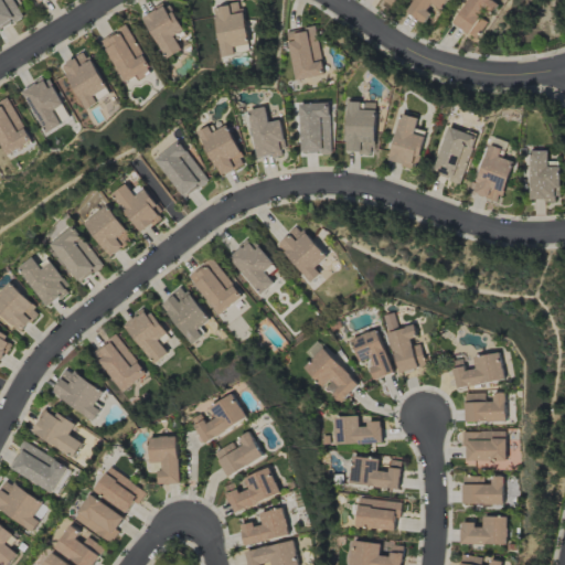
[(0,0),(0,29),(23,17),(13,0),(0,0)]
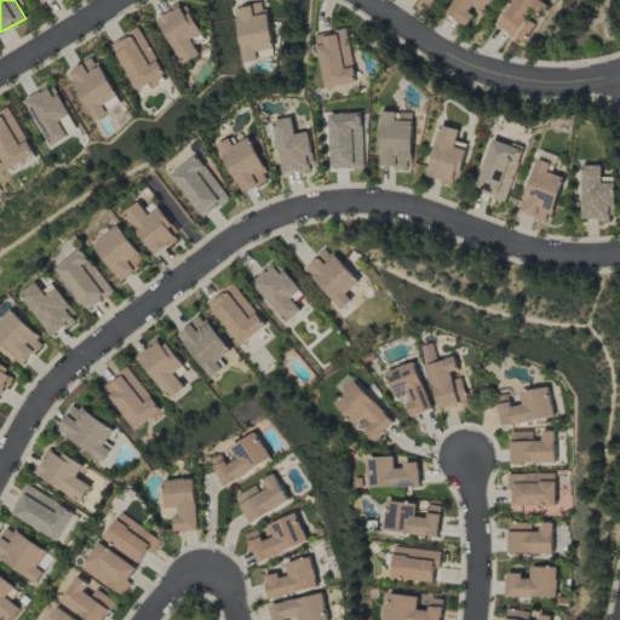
[(466,24),(477,6),(488,12),(494,0),(457,0),(449,16),(466,24)]
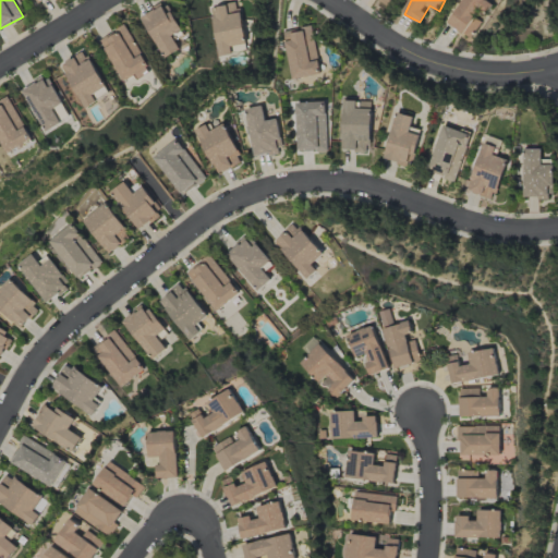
[(495,4),(488,0),(463,0),(449,23),(472,39),(484,22),(475,16),(482,7),(489,12),(495,4)]
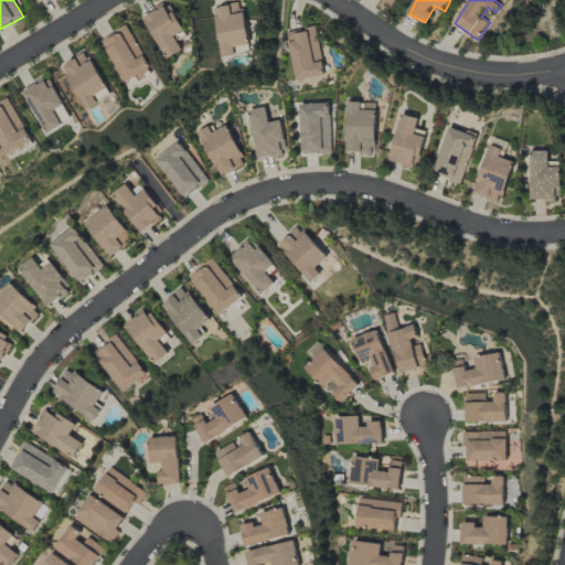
[(170,2),(144,18),(168,60),(184,50),(176,35),(185,31),(170,2)]
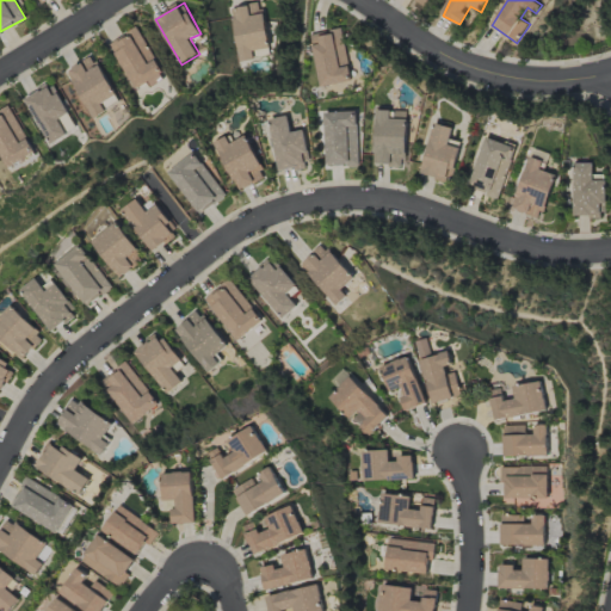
[(240,62),(255,59),(253,51),(271,48),(263,2),(230,8),(240,62)]
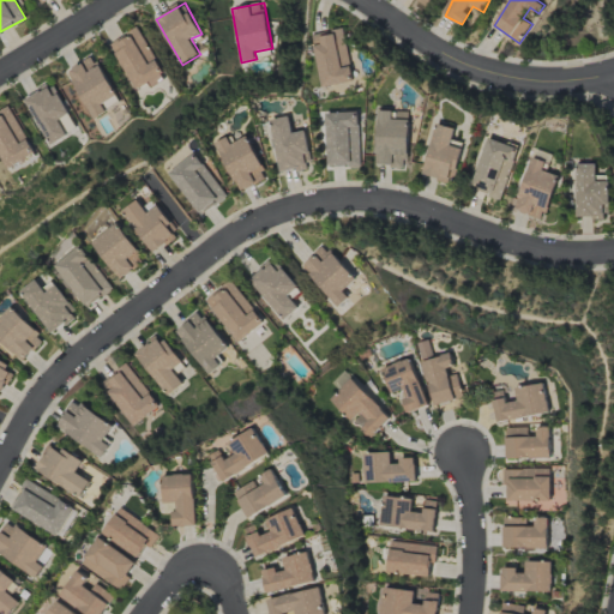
[(134,90),(164,74),(142,28),(112,42),(134,90)]
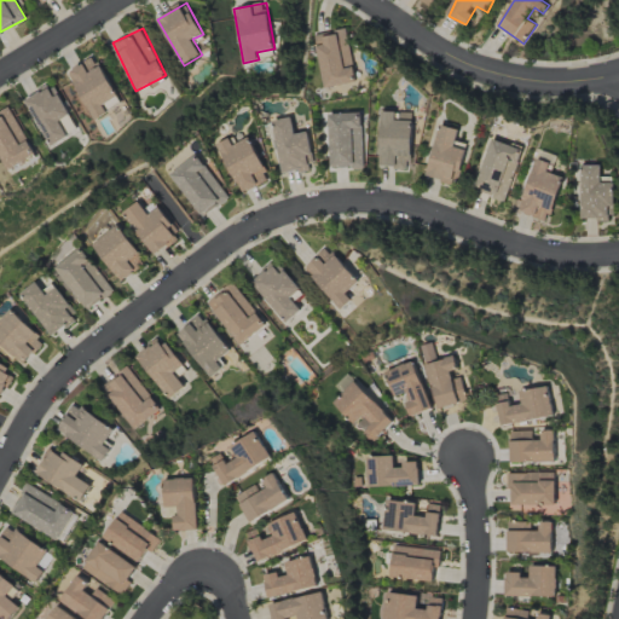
[(323,88),(356,82),(346,29),(312,35),(323,88)]
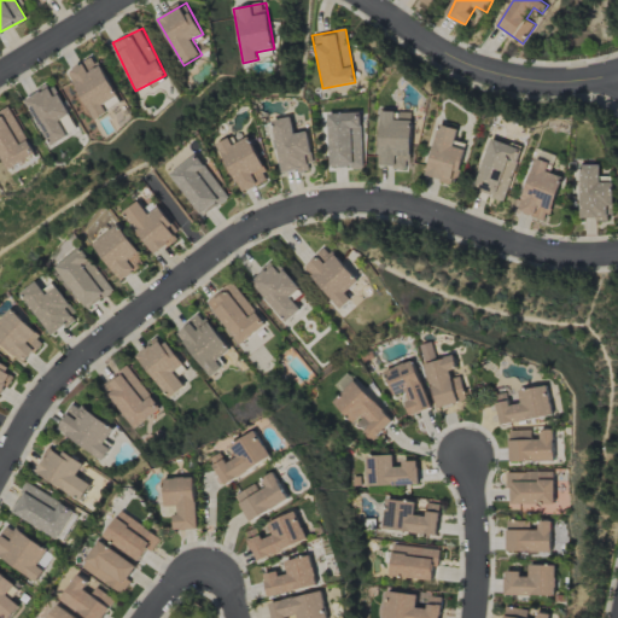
[(95,56),(68,71),(95,118),(123,103),(95,56)]
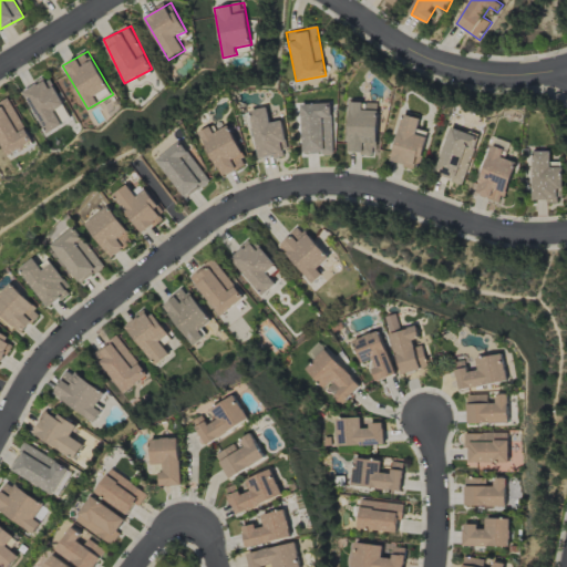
[(66,105),(50,76),(23,91),(48,134),(64,125),(57,111),(66,105)]
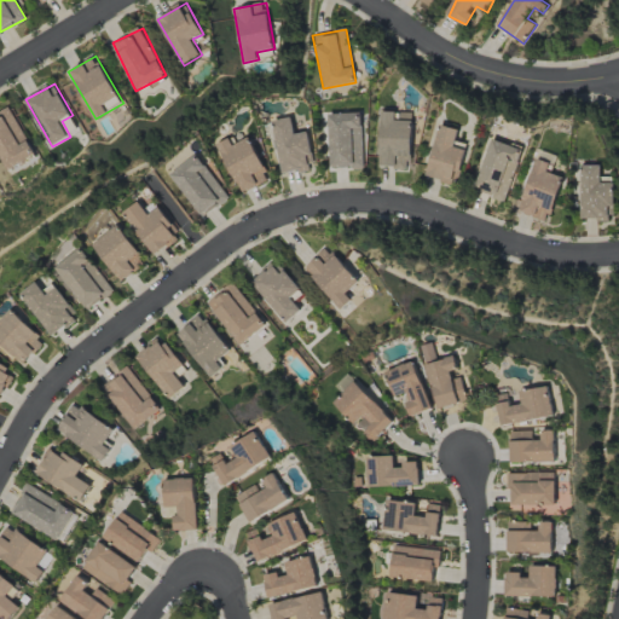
[(0,113),(0,156),(9,171),(38,155),(10,106),(0,113)]
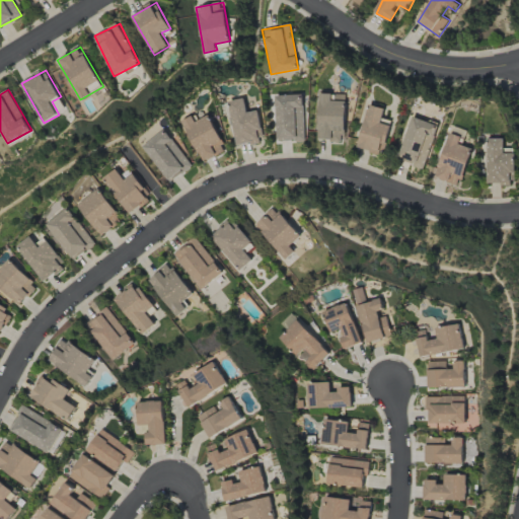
[(316,140),(344,141),(346,94),(318,93),(316,140)]
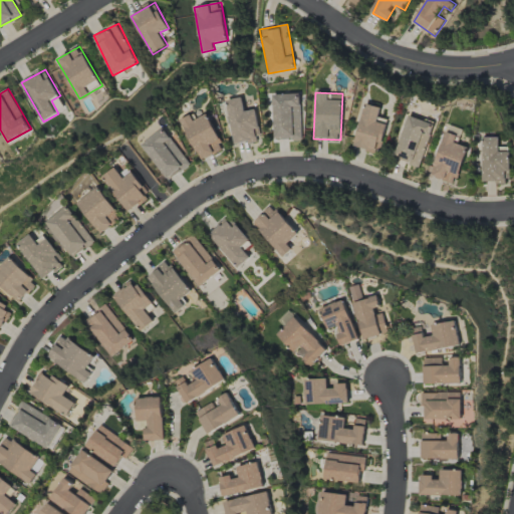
[(300,93),(272,94),(274,140),(302,139),(300,93)]
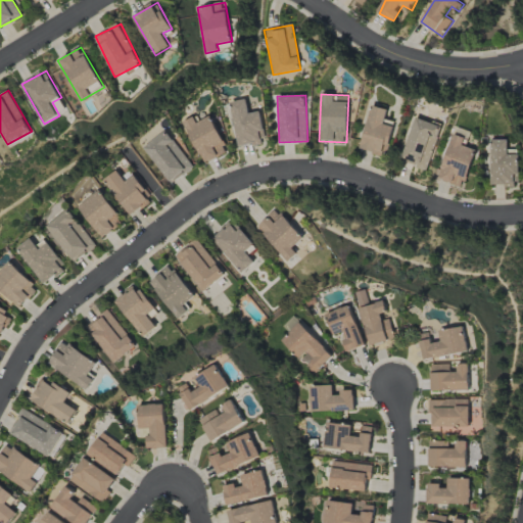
[(259,111),(249,113),(246,99),(230,102),(239,148),(266,142),(259,111)]
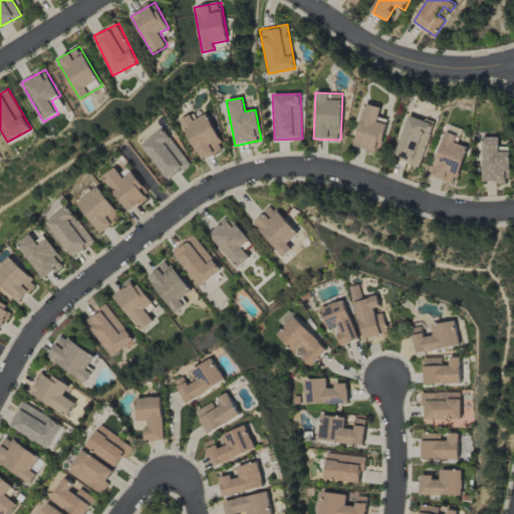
[(389,120),(378,117),(381,107),(365,103),(353,147),(379,154),(389,120)]
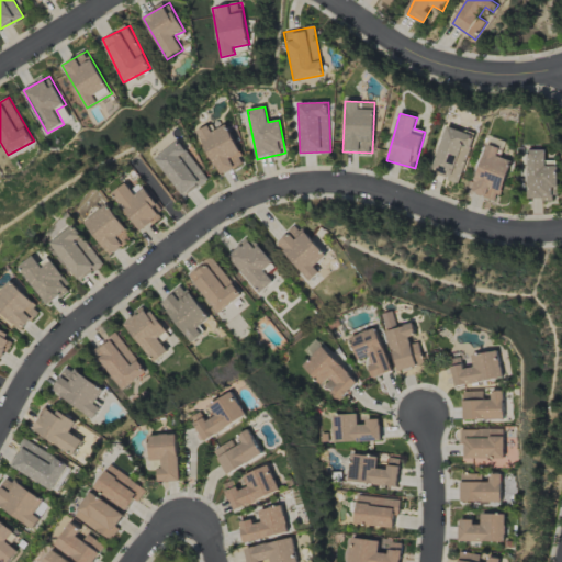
[(218,176),(245,164),(226,124),(211,131),(209,125),(197,131),(218,176)]
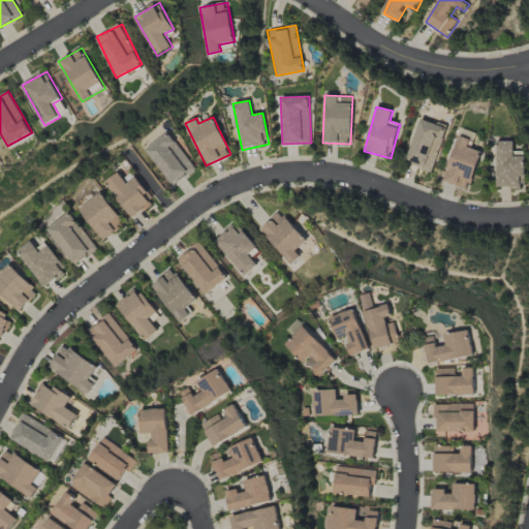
[(448,128),(421,119),(405,162),(432,172),(448,128)]
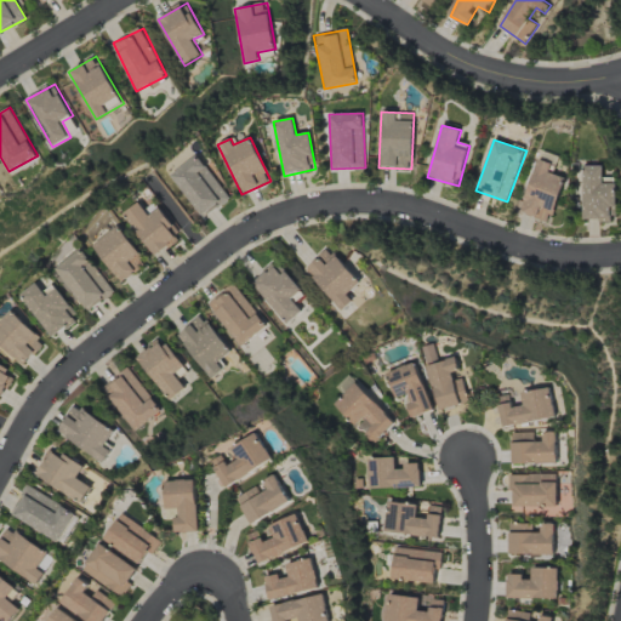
[(170,172),(200,220),(228,201),(199,154),(170,172)]
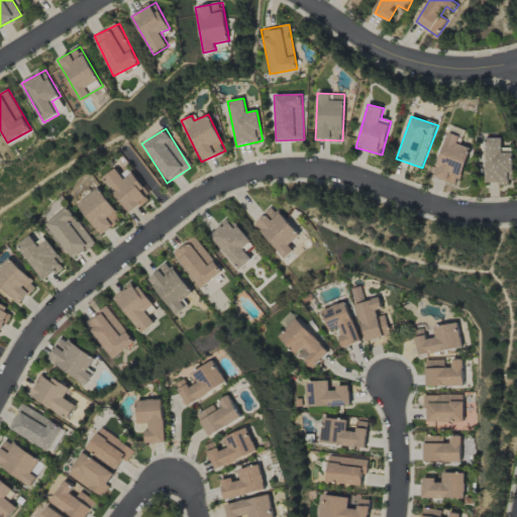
[(457,143),(460,136),(449,132),(432,177),(457,186),(472,148),(457,143)]
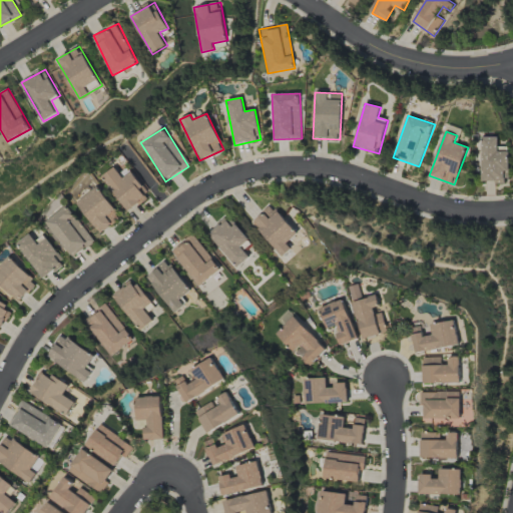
[(498,137),(482,136),(481,182),(508,182),(509,151),(498,151),(498,137)]
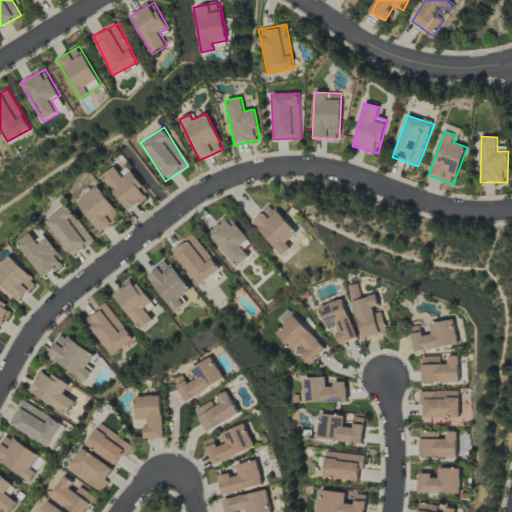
[(129,211),(149,196),(131,172),(122,178),(114,166),(102,175),(129,211)]
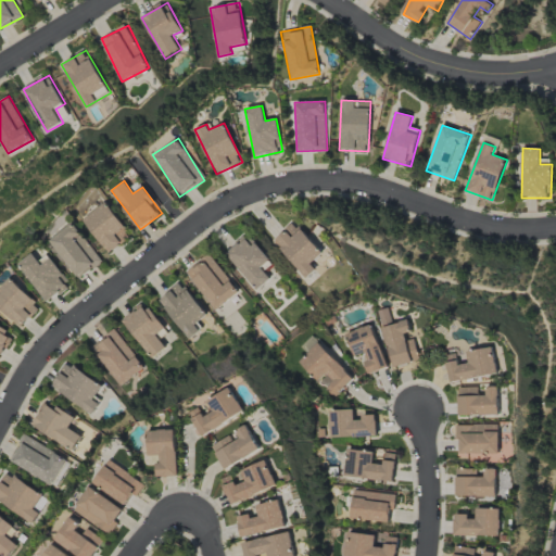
[(109,253),(131,236),(105,202),(83,219),(109,253)]
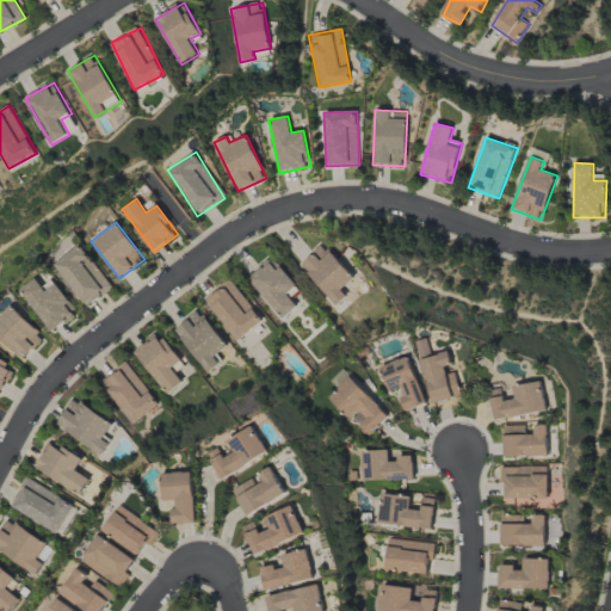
[(355,278),(323,244),(300,264),(337,306),(347,296),(341,290),(355,278)]
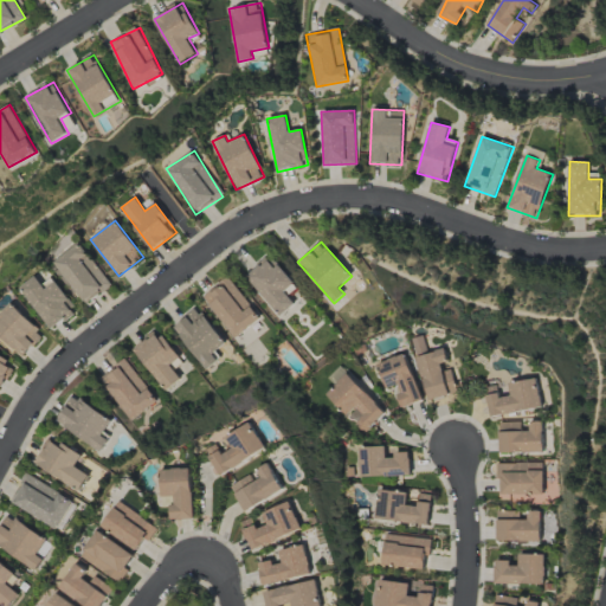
[(111,284),(78,243),(52,263),(86,304),(111,284)]
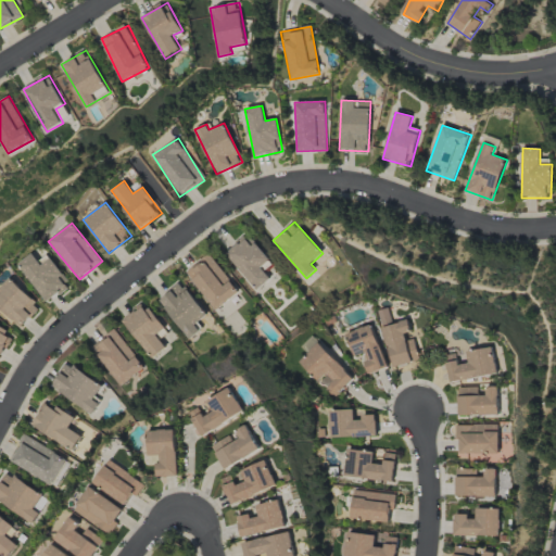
[(269,260),(247,234),(225,254),(258,290),(270,278),(261,267),(269,260)]
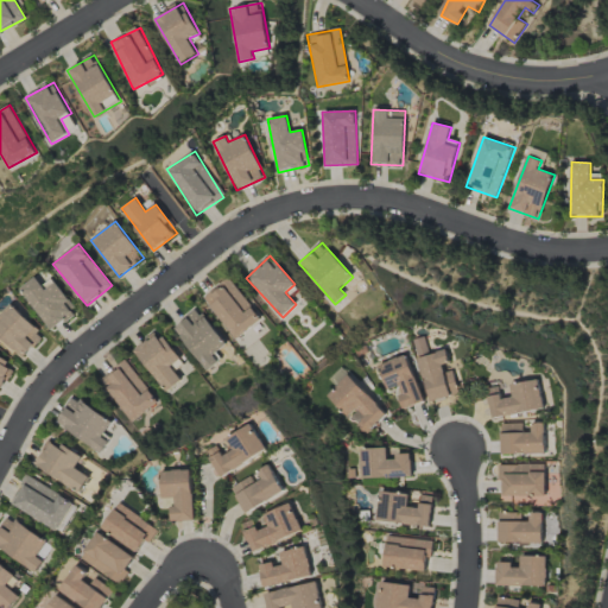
[(51,330),(77,310),(51,278),(42,285),(35,277),(19,289),(51,330)]
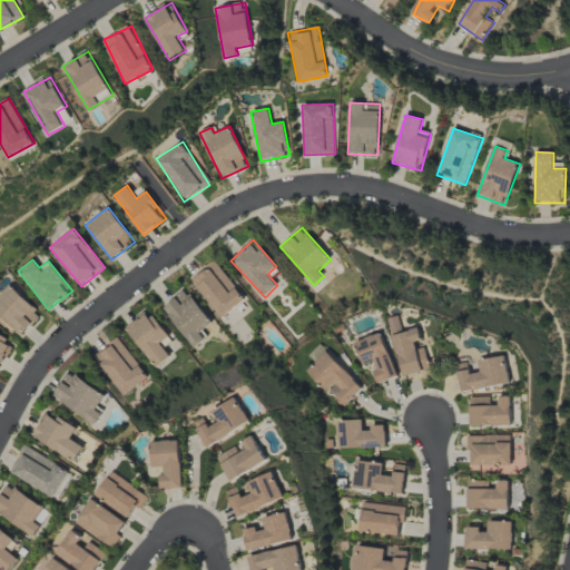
[(245,298),(215,261),(190,279),(222,318),(245,298)]
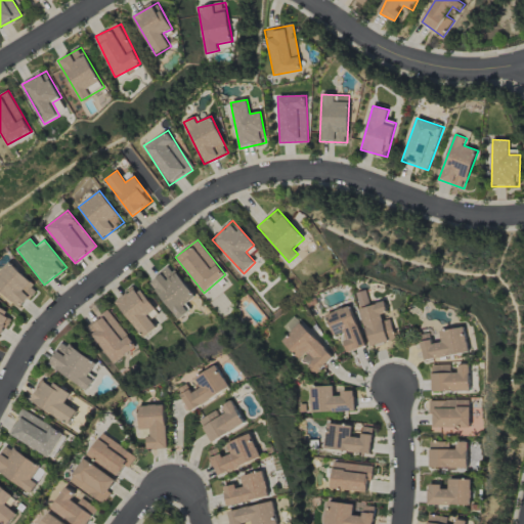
[(38,289),(8,262),(0,270),(0,292),(19,309),(38,289)]
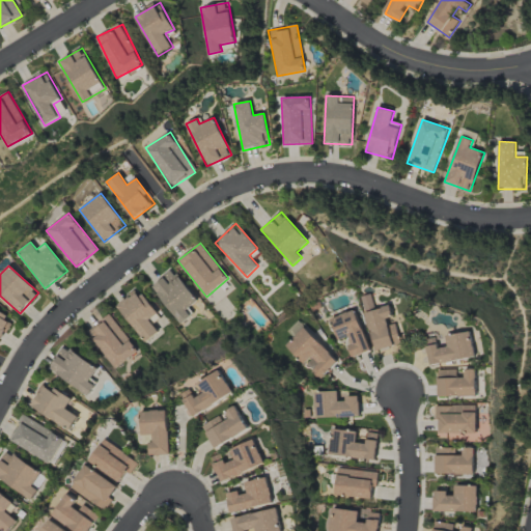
[(197,301),(172,269),(150,285),(179,324),(191,315),(186,309),(197,301)]
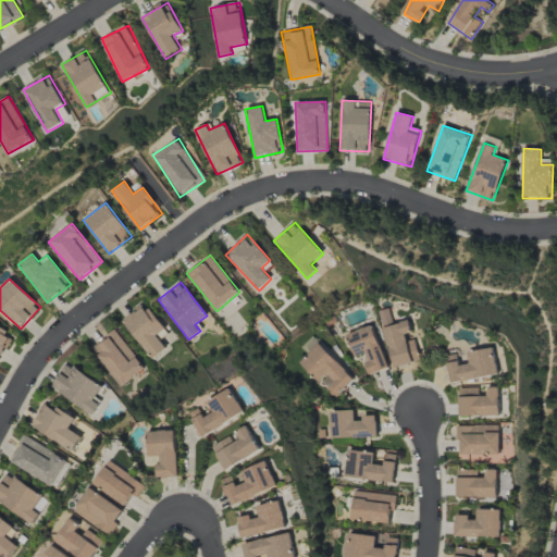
[(152,359),(166,348),(156,335),(164,329),(144,304),(122,321),(152,359)]
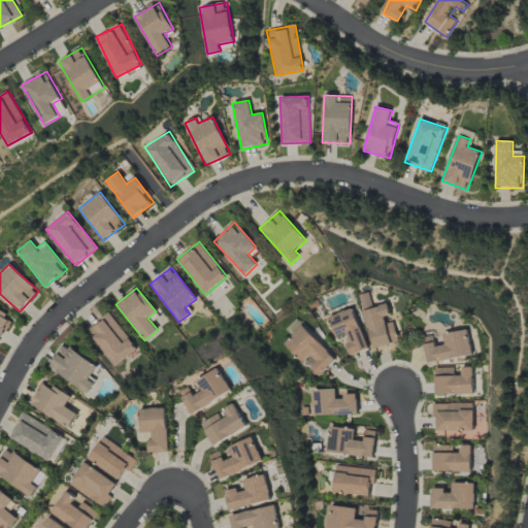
[(399,342),(393,319),(392,319),(388,303),(374,307),(370,292),(359,295),(373,349),(399,342)]
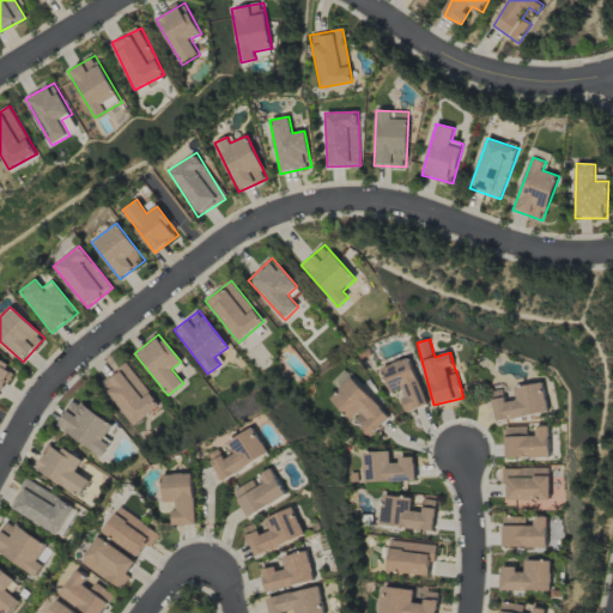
[(429,404),(410,357),(381,369),(390,395),(396,393),(405,413),(429,404)]
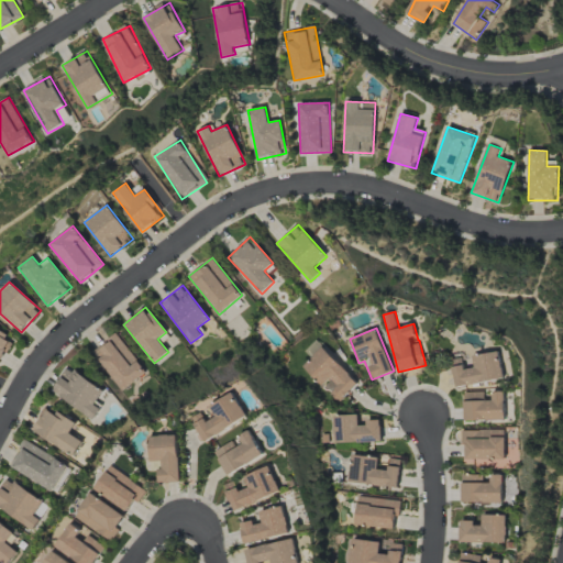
[(0,331),(0,362),(13,340),(0,331)]
